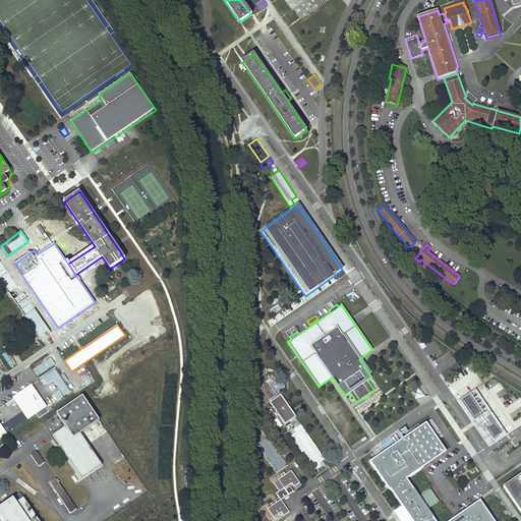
[(10,367),(13,365),(6,352),(3,354),(10,367)]
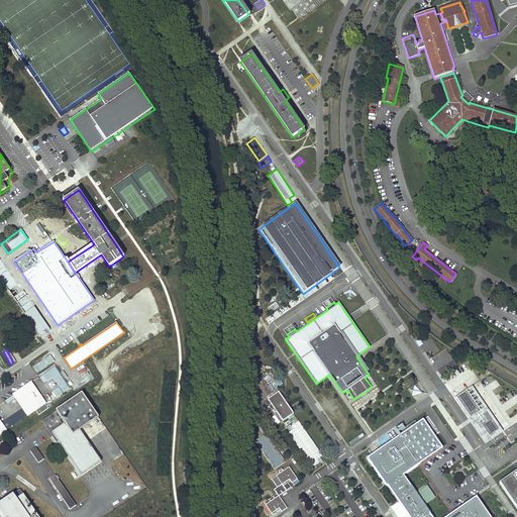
[(453,360),(447,365),(451,370),(457,366),(453,360)]
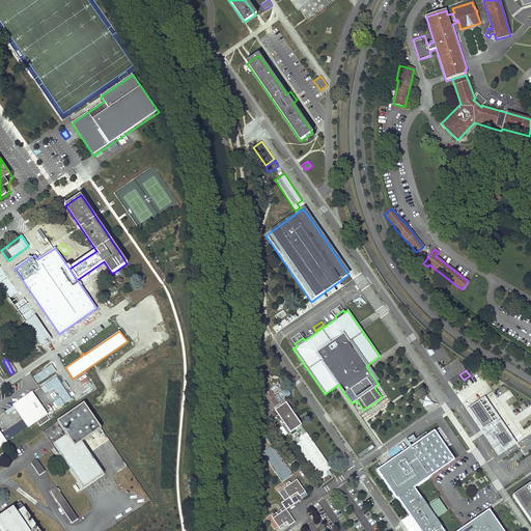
[(458,375),(450,381),(453,386),(462,381),(458,375)]
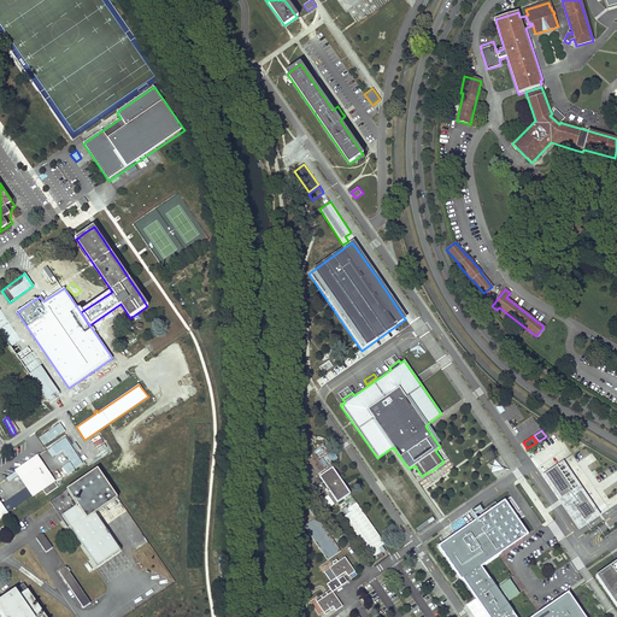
[(68,438),(51,447),(68,475),(84,465),(68,438)]
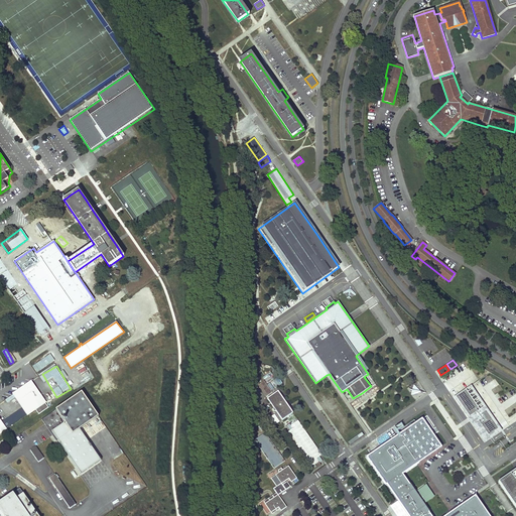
[(264,380),(258,385),(265,396),(271,392),(264,380)]
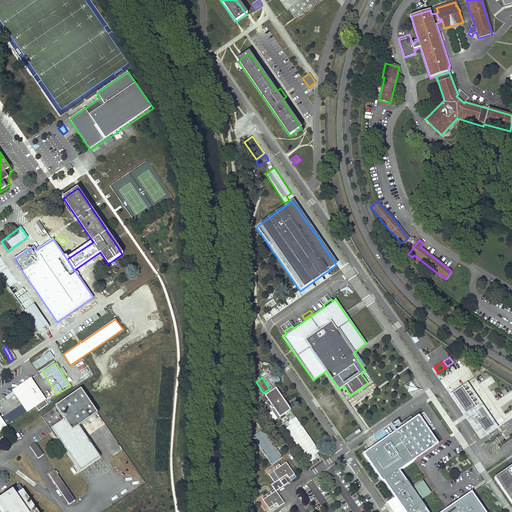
[(0,429),(5,425),(5,424),(27,409),(28,410),(35,405),(39,410),(48,404),(31,379),(13,391),(14,394),(16,393),(22,402),(0,417),(0,429)]
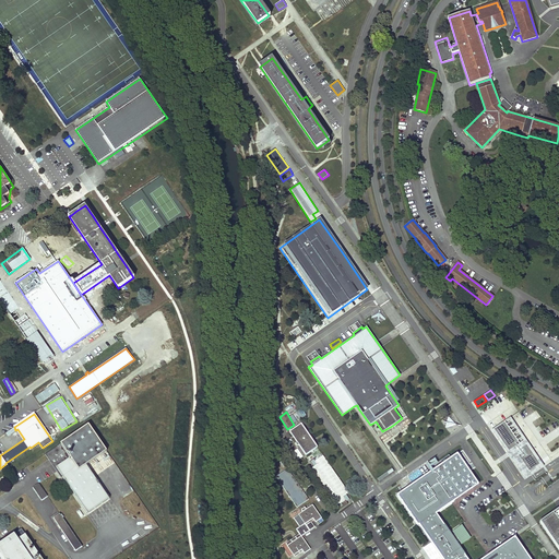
[(542,461),(510,415),(491,429),(508,451),(512,449),(512,450),(526,471),(540,462),(542,461)]
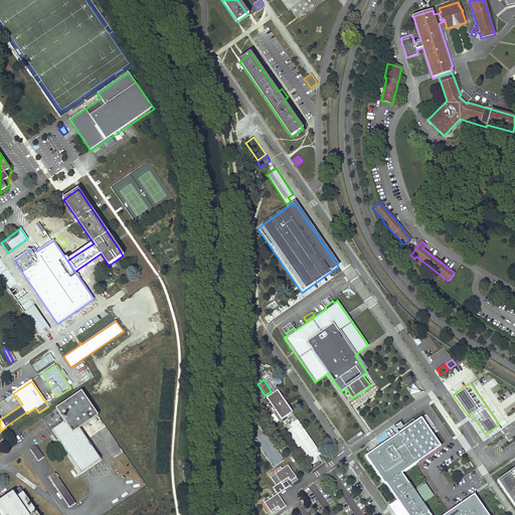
[(277,390),(267,397),(282,419),(292,411),(277,390)]
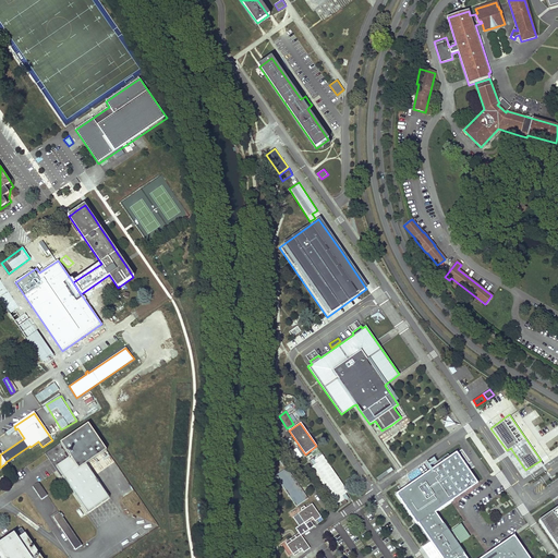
[(108,451),(89,425),(62,445),(71,458),(57,468),(88,513),(110,499),(88,465),(108,451)]
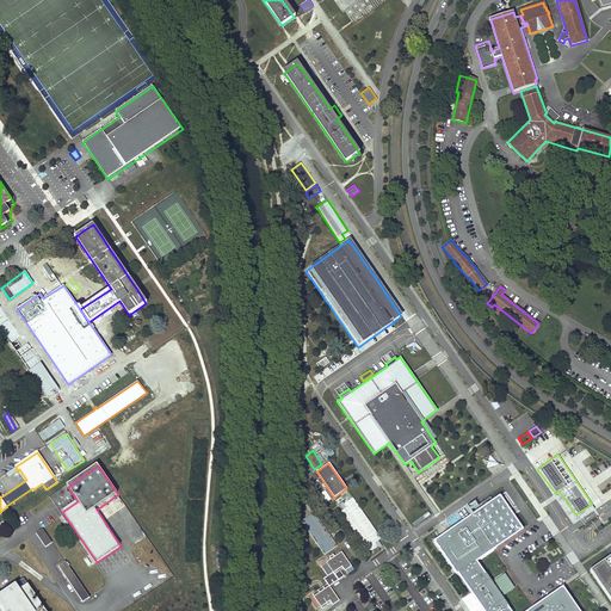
[(407,504),(414,498),(403,482),(396,488),(407,504)]
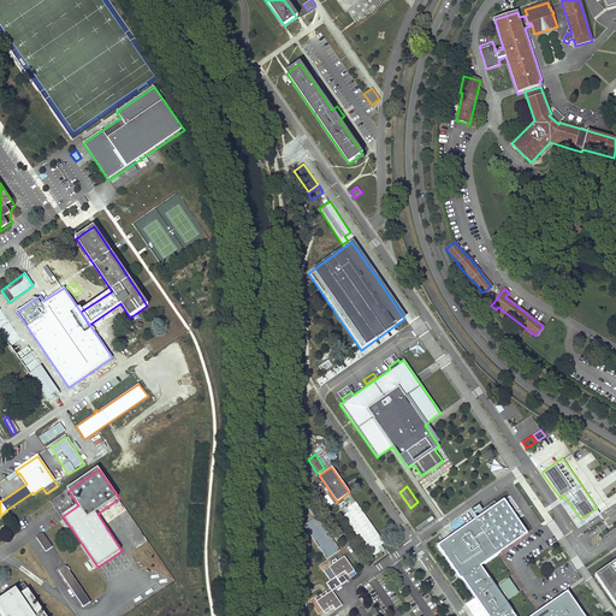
[(323,497),(326,507),(333,504),(329,495),(323,497)]
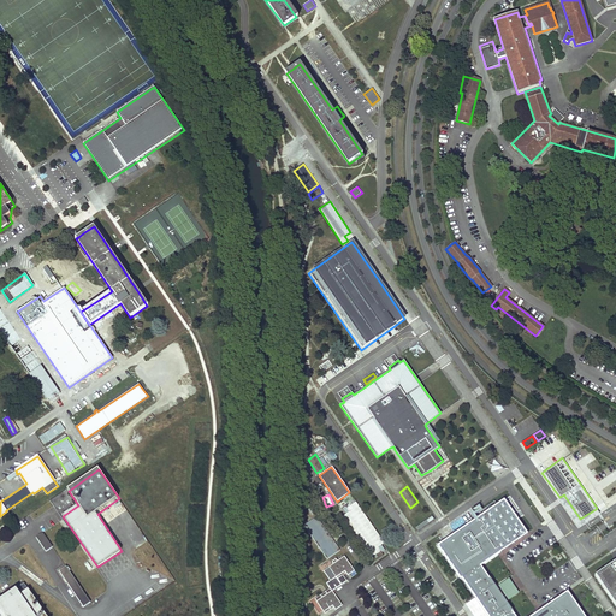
[(54,498),(52,501),(57,509),(63,505),(61,503),(59,505),(54,498)]
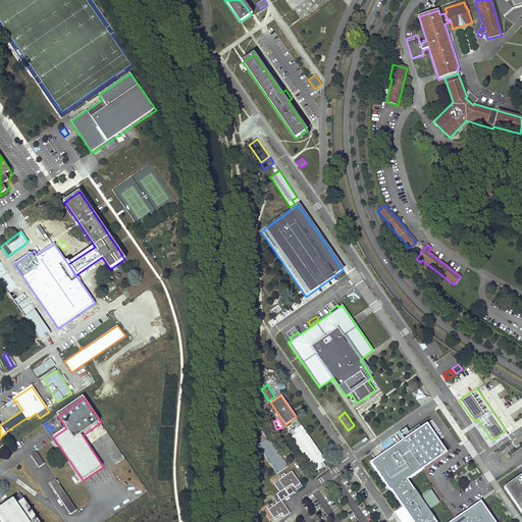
[(426,424),(404,439),(423,468),(447,453),(436,438),(426,424)]
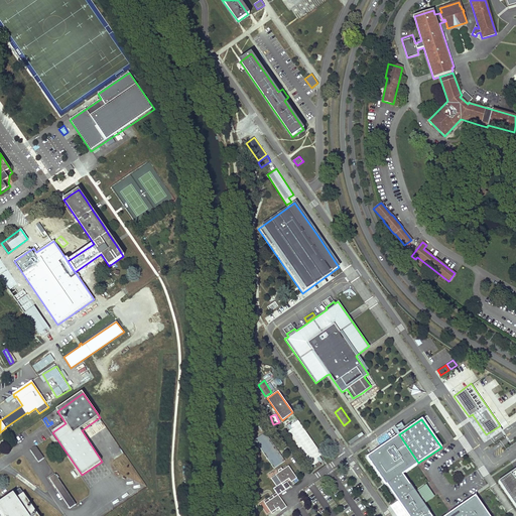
[(287,432),(311,467),(318,462),(319,463),(323,461),(319,457),(321,455),(298,420),(290,425),(289,423),(286,425),(289,430),(287,432)]
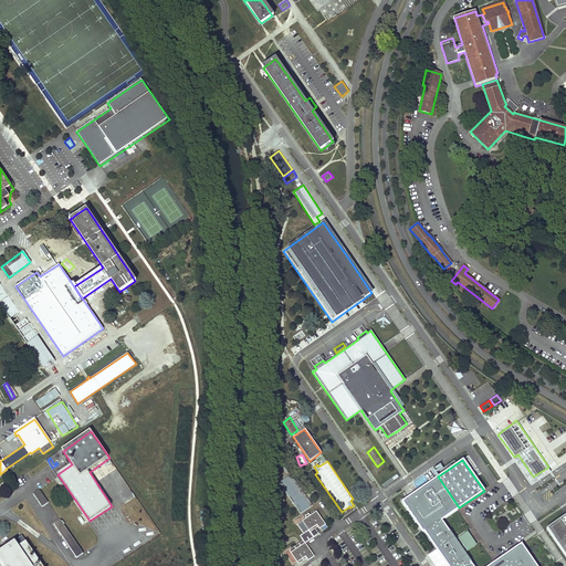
[(375,479),(380,474),(376,468),(369,471),(375,479)]
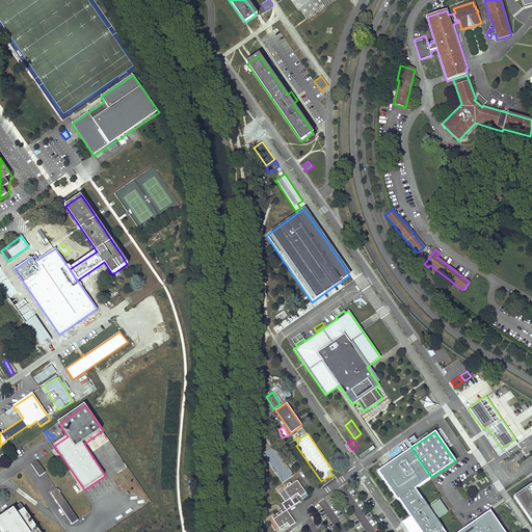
[(263,453),(284,482),(294,475),(273,446),(263,453)]
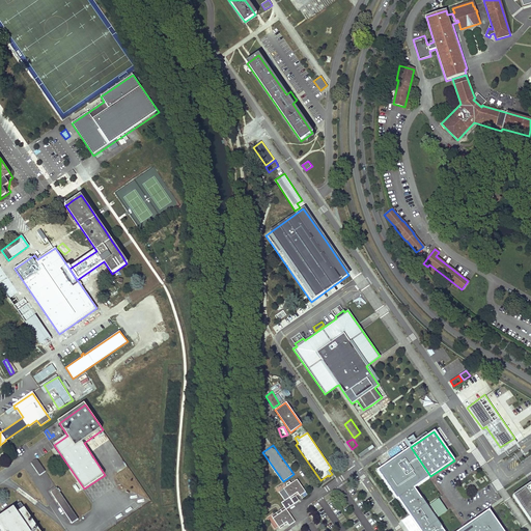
[(364,460),(376,452),(372,446),(360,454),(364,460)]
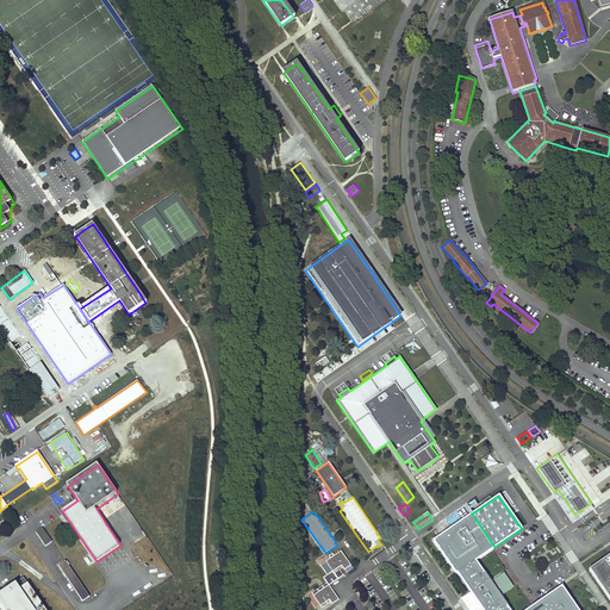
[(495,547),(472,514),(446,531),(434,540),(456,573),(458,572),(468,565),(477,560),(495,547)]
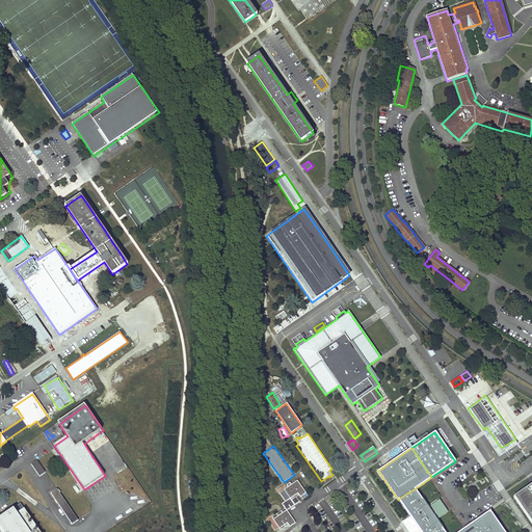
[(46,472),(37,459),(31,463),(40,476),(46,472)]
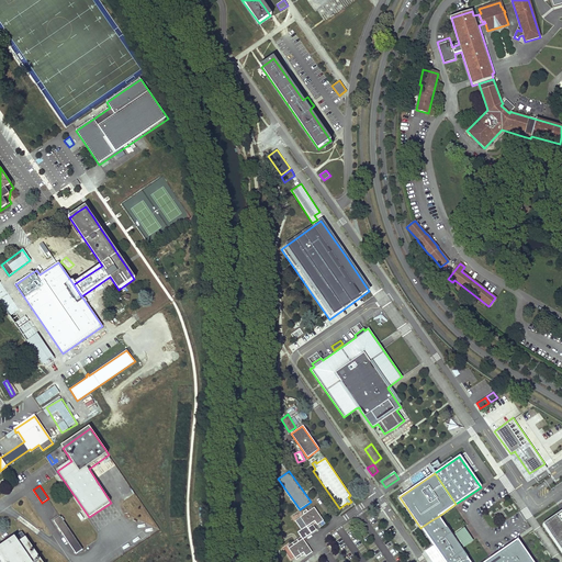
[(324,520),(315,507),(308,512),(307,509),(304,512),(305,514),(296,520),(302,529),(299,531),(302,536),(304,538),(316,529),(313,525),(316,523),(318,525),(324,520)]
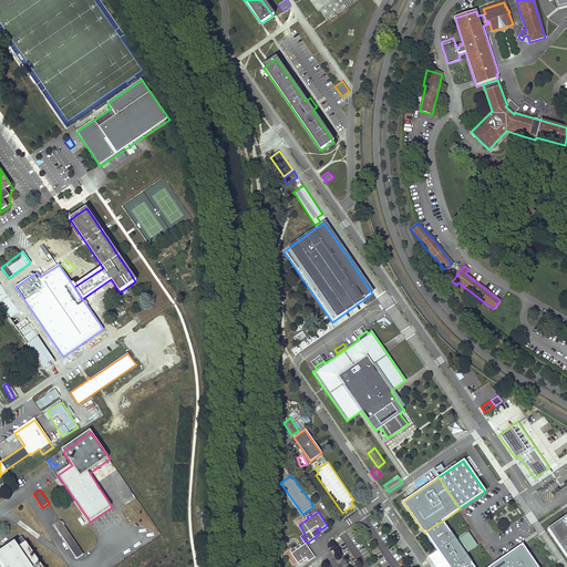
[(566,515),(548,528),(566,554),(566,515)]
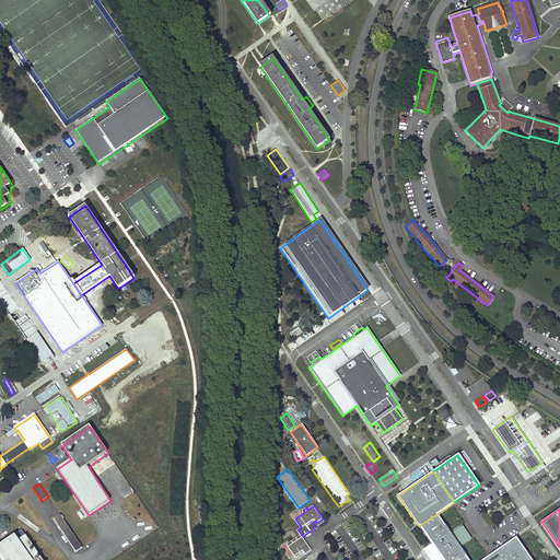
[(82,547),(59,514),(54,518),(76,551),(82,547)]
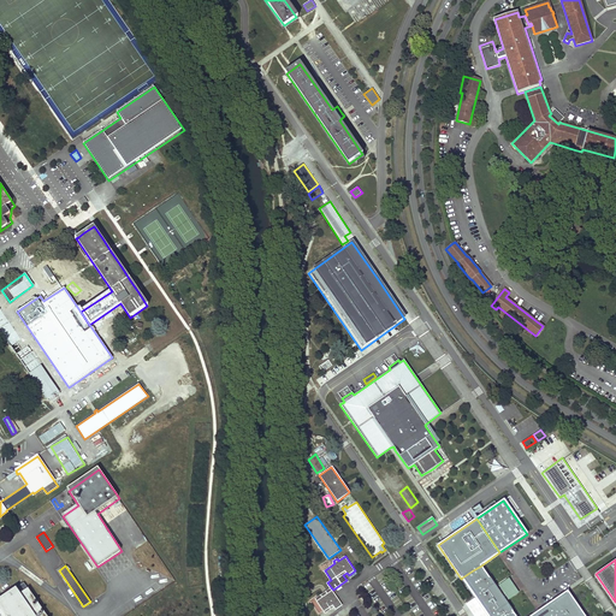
[(490,578),(481,566),(473,570),(462,578),(479,602),(489,615),(515,615),(511,611),(513,610),(507,602),(520,592),(515,585),(509,576),(497,585),(491,576),(490,578)]
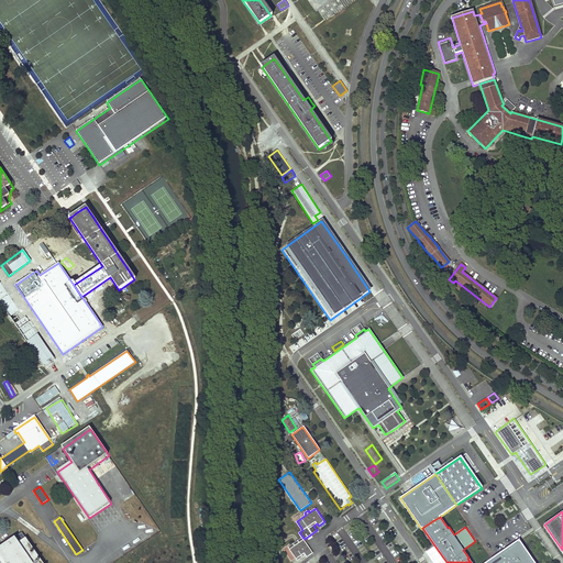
[(41,562),(21,533),(0,547),(0,560),(2,562),(0,562),(41,562)]
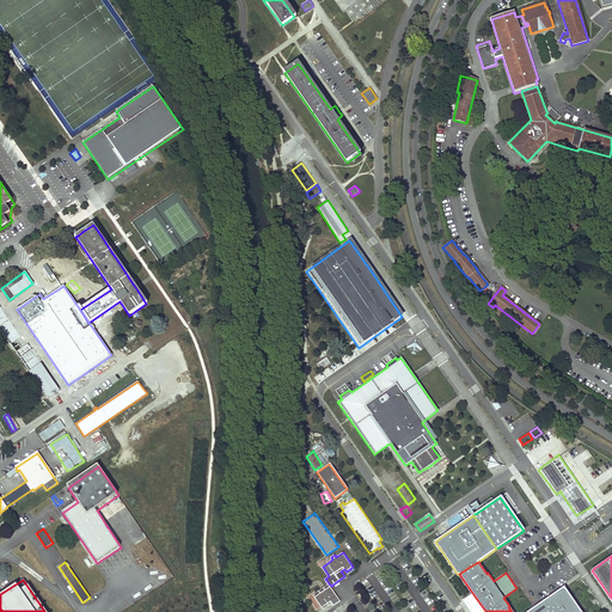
[(313,594),(323,607),(331,601),(335,605),(341,601),(331,586),(329,583),(313,594)]
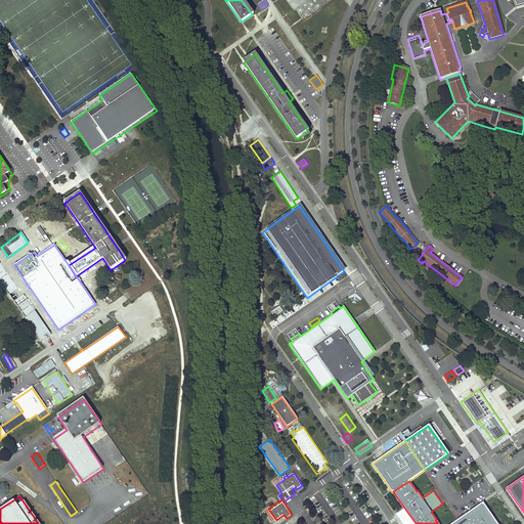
[(495,523),(482,504),(456,522),(452,523),(495,523)]
